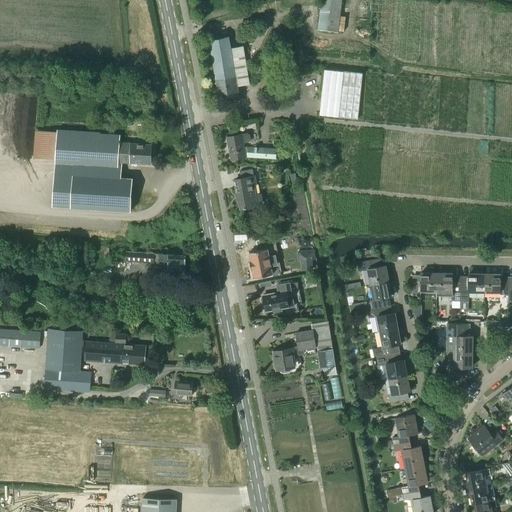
[(321,0),(318,29),(338,32),(339,31),(344,31),(345,17),(340,16),(342,0),(321,0)]
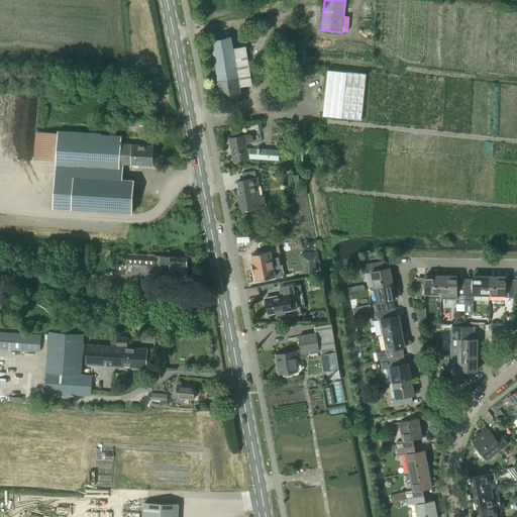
[(240,95),(239,88),(232,49),(232,48),(230,37),(211,40),(217,76),(212,77),(213,85),(218,84),(221,98),(240,95)]
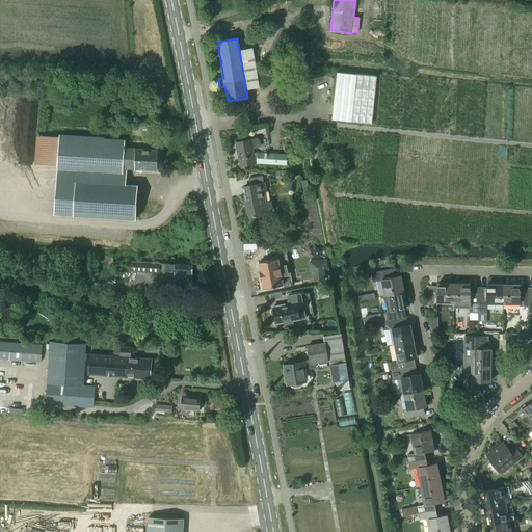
[(239,51),(246,90),(260,87),(253,48),(240,50),(239,50),(239,51)]
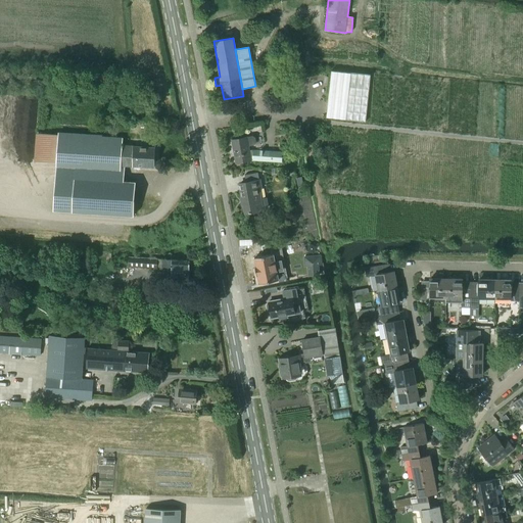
[(331,70),(327,117),(366,122),(371,75),(331,70)]
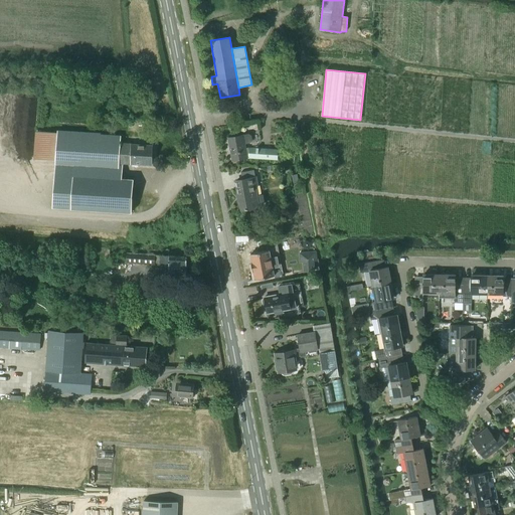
[(55,163),(52,207),(71,208),(132,212),(134,180),(122,179),(123,164),(124,143),(120,143),(121,136),(57,132),(57,133),(55,161),(55,163)]
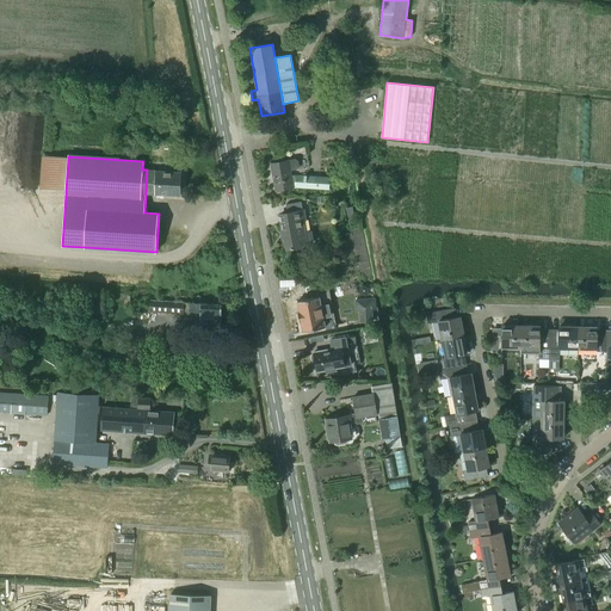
[(292,186),(289,171),(296,170),(298,166),(297,161),(294,159),(270,164),(275,190),(292,186)]
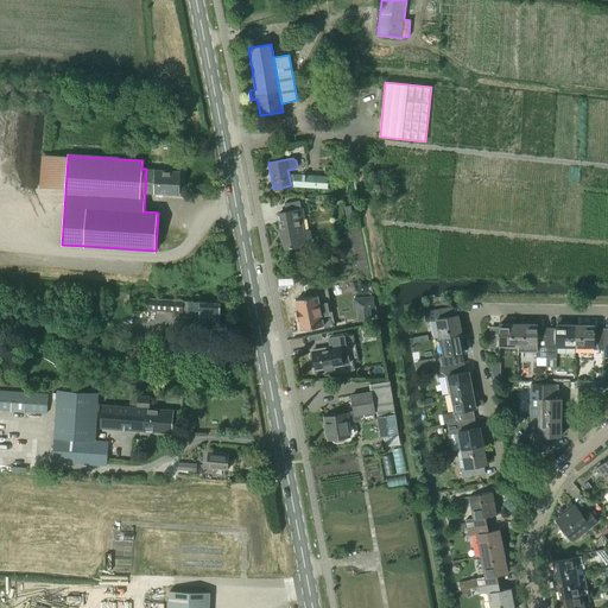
[(178,195),(178,171),(146,169),(145,194),(156,194),(156,195),(158,197),(162,197),(163,196),(163,195),(178,195)]
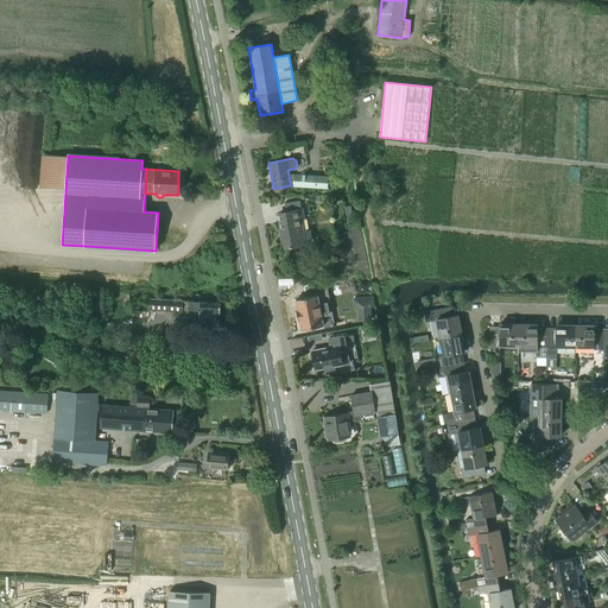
[(292,185),(327,188),(328,177),(293,175),(292,185)]
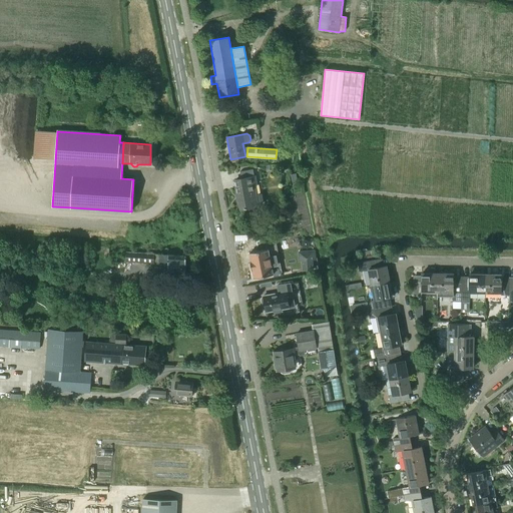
[(241,178),(234,179),(240,209),(257,206),(261,205),(263,203),(264,201),(262,193),(254,195),(252,184),(255,183),(253,175),(252,169),(240,171),(241,178)]
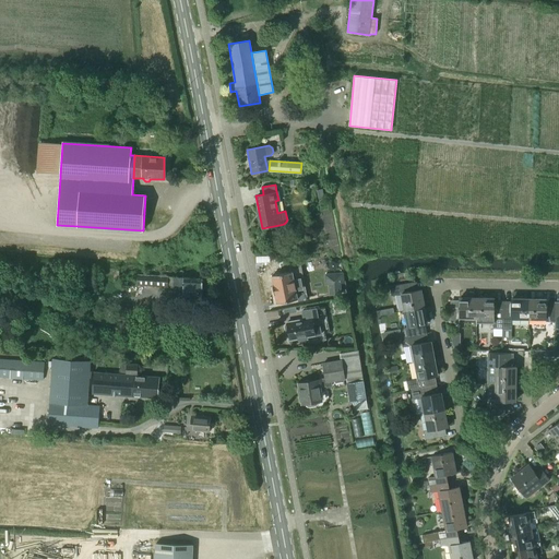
[(292,272),(272,275),(274,286),(273,286),(274,294),(275,294),(277,304),(297,299),(296,292),(296,290),(301,288),(300,280),(294,281),(294,280),(292,272)]
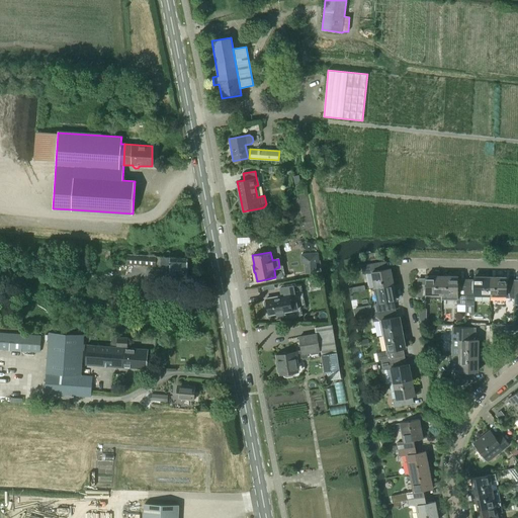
[(318,253),(300,254),(301,264),(305,264),(306,273),(317,272),(316,263),(319,263),(318,253)]
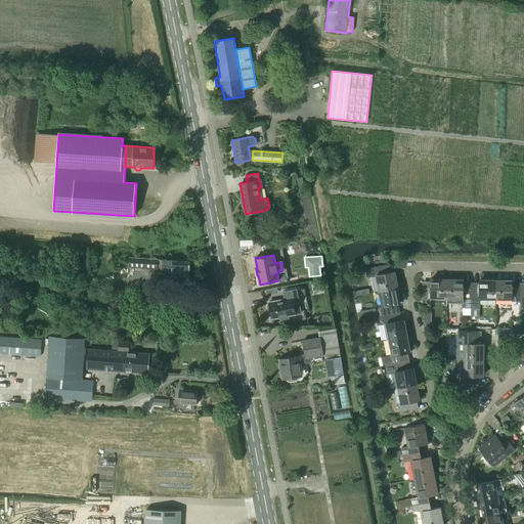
[(166,279),(172,279),(188,280),(189,262),(163,260),(162,269),(167,270),(166,279)]
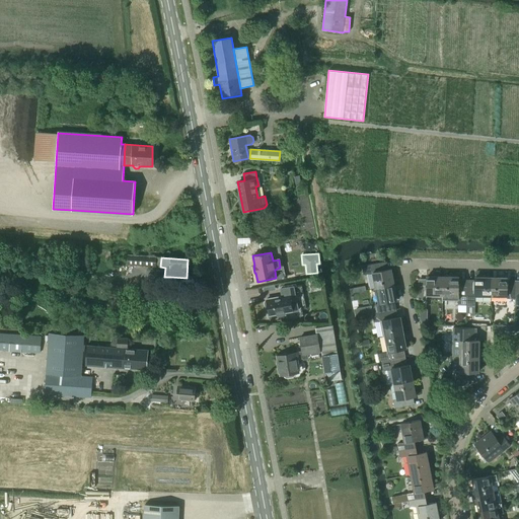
[(385,262),(362,266),(364,274),(373,273),(376,288),(394,285),(391,269),(386,270),(385,262)]
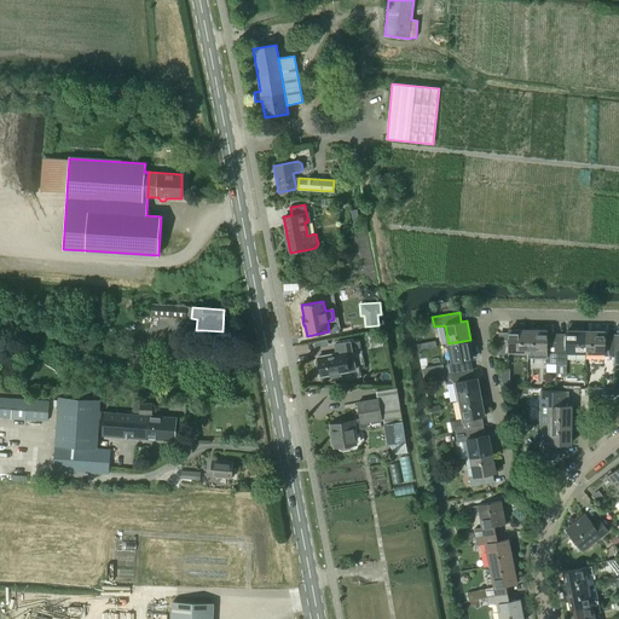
[(498,335),(498,357),(509,357),(509,356),(527,356),(527,330),(508,330),(508,335),(498,335)]
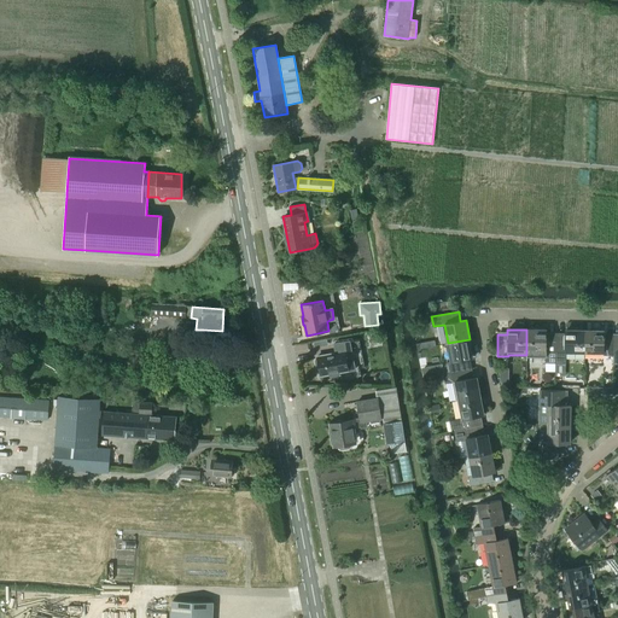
[(526,330),(526,355),(546,356),(546,363),(555,363),(555,334),(546,334),(546,330),(526,330)]
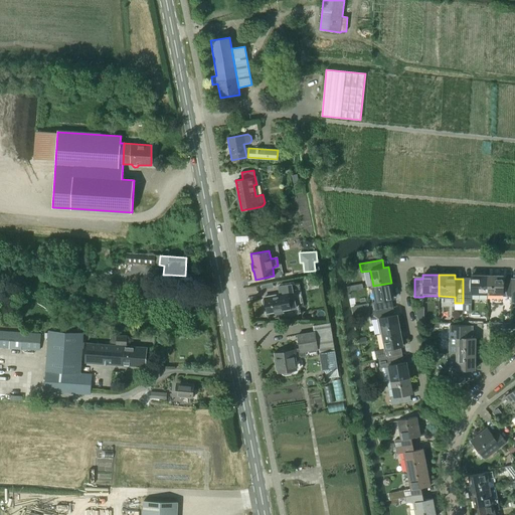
[(471,280),(463,279),(463,303),(472,303),(472,293),(487,294),(487,276),(471,276),(471,280)]
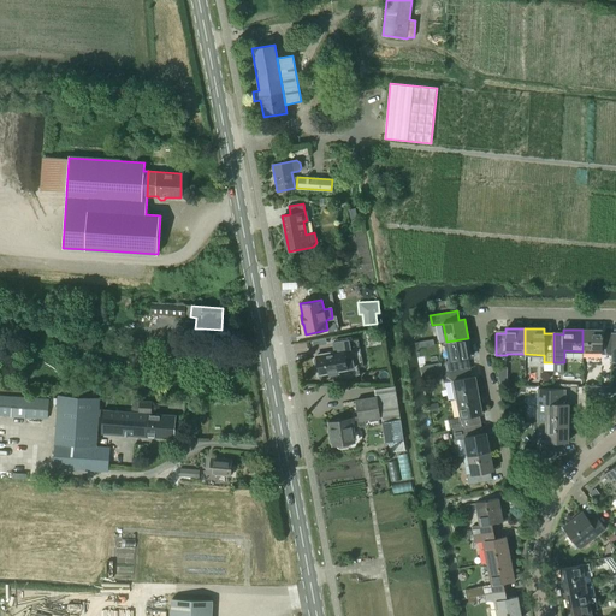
[(582,330),(582,351),(602,351),(602,354),(611,354),(611,335),(602,335),(602,330),(582,330)]
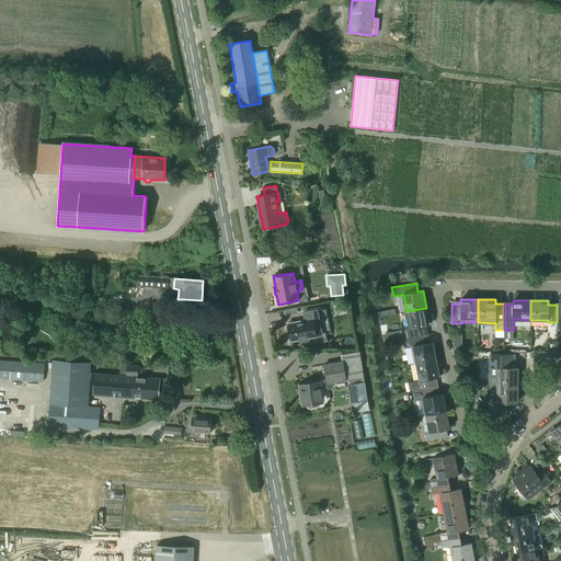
[(288,327),(286,328),(288,339),(290,339),(292,342),(299,340),(300,342),(308,341),(308,339),(331,334),(327,308),(304,312),(305,321),(288,324),(288,327)]
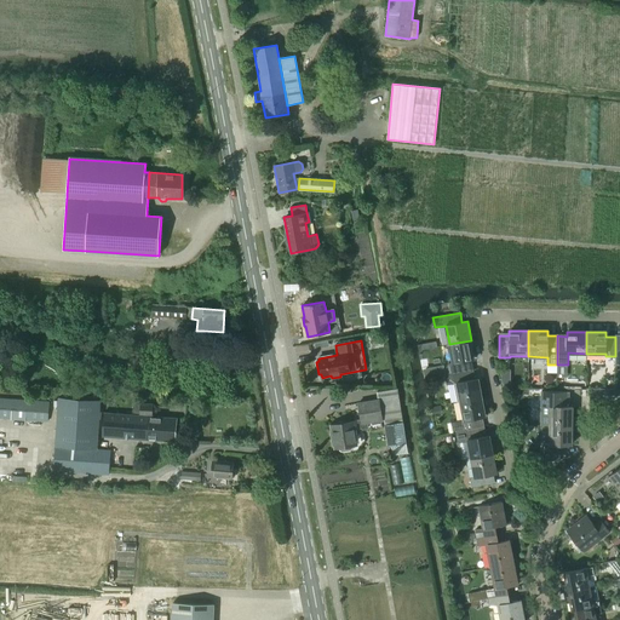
[(471,340),(449,344),(453,362),(449,363),(452,373),(471,369),(469,360),(475,359),(471,340)]
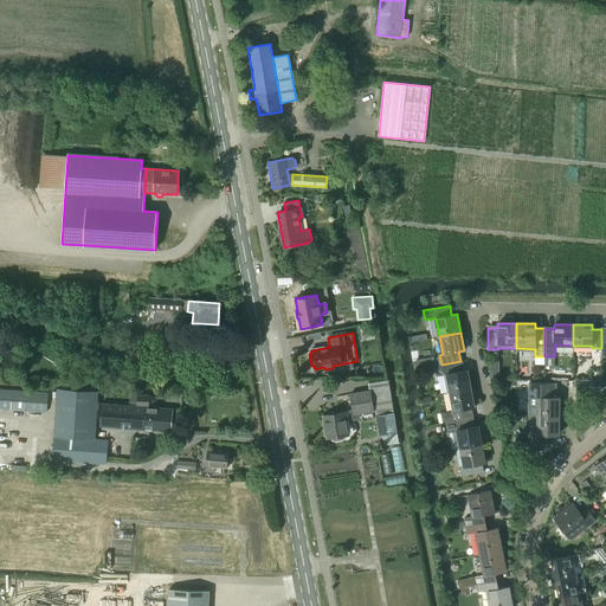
[(545,356),(545,369),(555,369),(555,356),(545,356)]
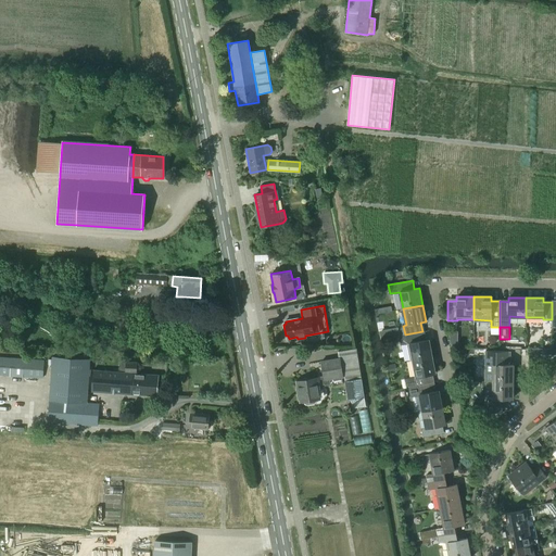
[(405,335),(399,336),(401,345),(406,344),(409,361),(413,359),(432,356),(429,339),(424,340),(422,331),(405,335)]
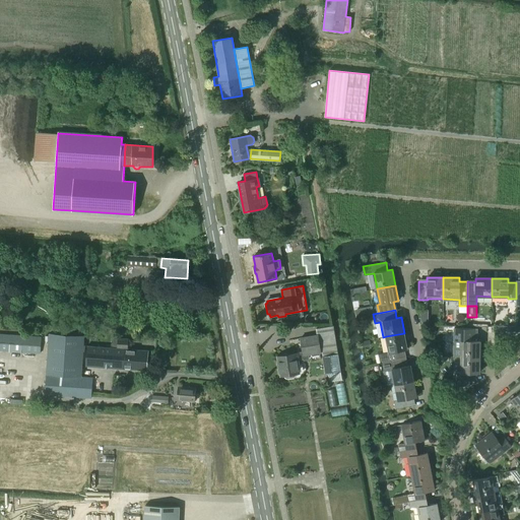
[(300,338),(303,352),(277,356),(280,376),(300,372),(298,359),(305,358),(305,359),(309,359),(309,356),(321,354),(321,352),(322,352),(322,355),(326,373),(340,371),(337,352),(333,326),(316,329),(317,334),(300,338)]
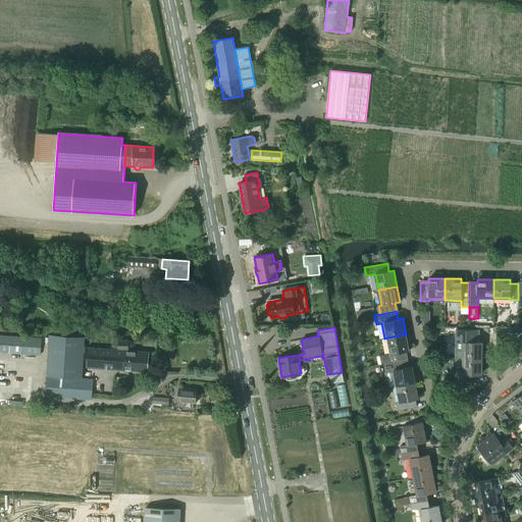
[(456,329),(456,358),(463,358),(481,358),(481,342),(477,342),(477,329),(456,329)]
